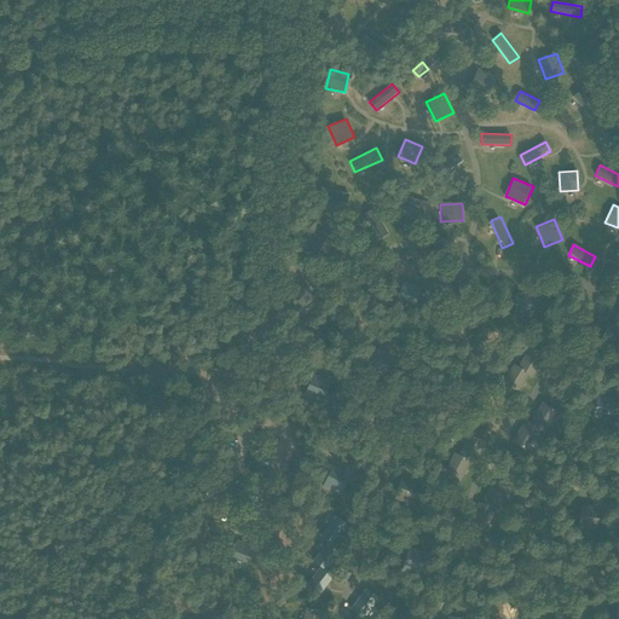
[(600,345),(608,348),(611,340),(618,342),(618,325),(608,322),(600,345)]
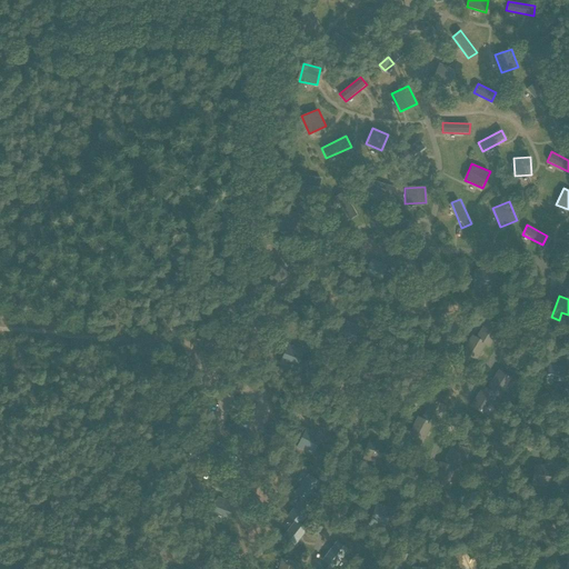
[(486,346),(489,348),(502,328),(488,319),(476,338),(472,336),(472,337),(486,346)]
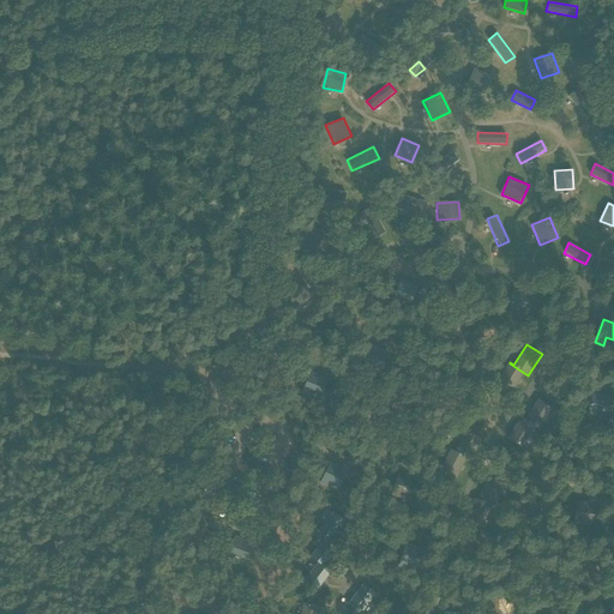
[(497,383),(512,393),(524,373),(510,363),(497,383)]
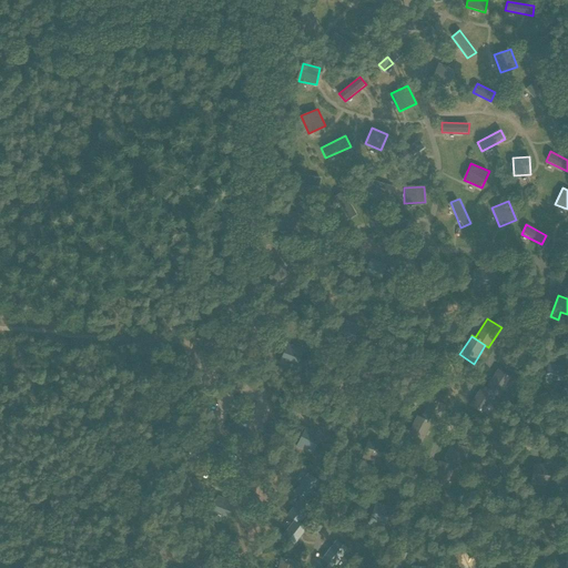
[(279,364),(285,366),(287,362),(297,365),(303,352),(287,345),(279,364)]
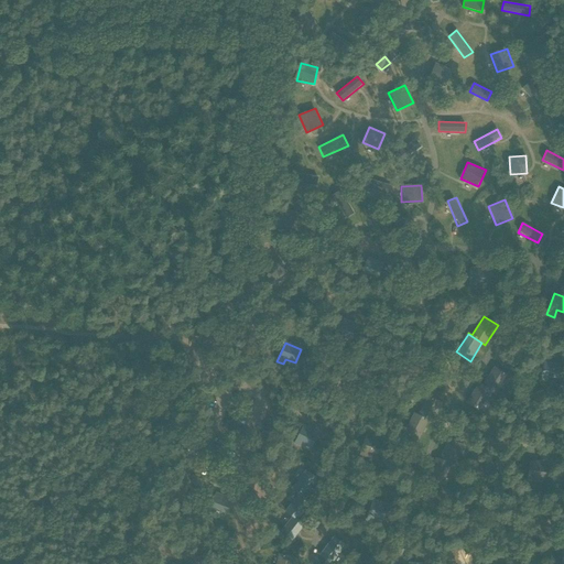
[(540,381),(549,383),(551,378),(559,380),(563,367),(545,361),(540,381)]
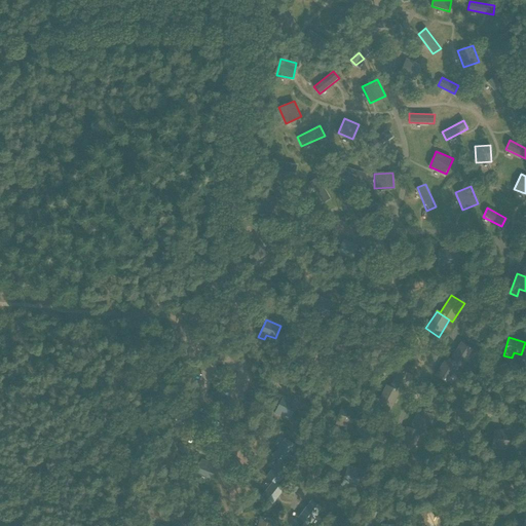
[(446,359),(462,369),(475,351),(461,342),(450,361),(446,358),(446,359)]
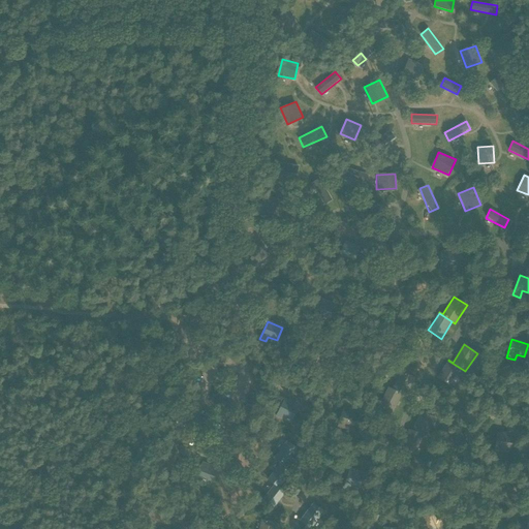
[(437,378),(450,386),(462,369),(448,361),(448,360),(437,378)]
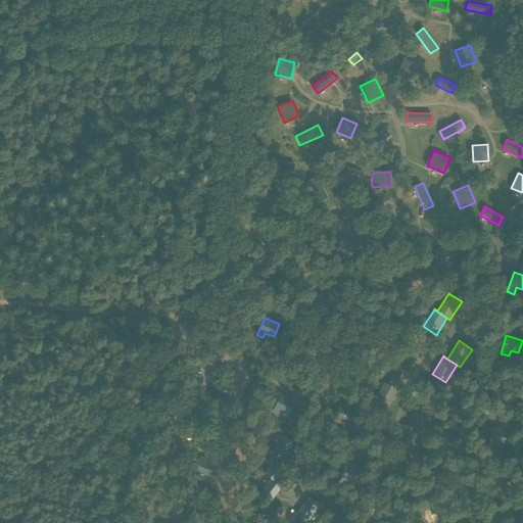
[(384,384),(400,393),(411,374),(397,367),(388,384),(385,383),(384,384)]
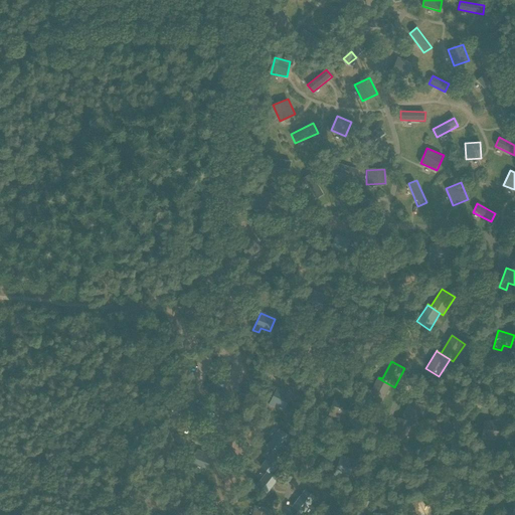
[(368,396),(382,403),(391,386),(394,388),(394,387),(378,378),(368,396)]
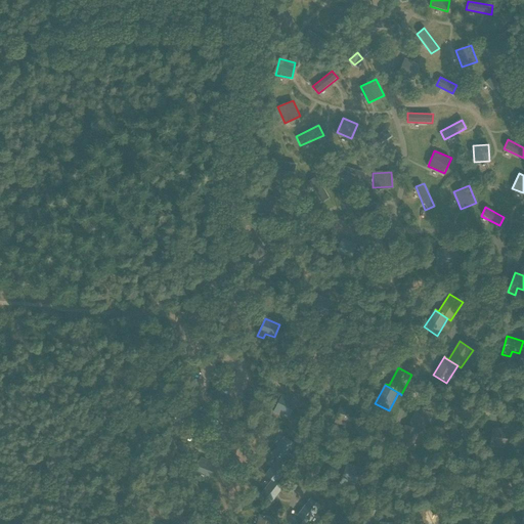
[(272,413),(278,416),(280,411),(290,416),(296,402),(281,395),(272,413)]
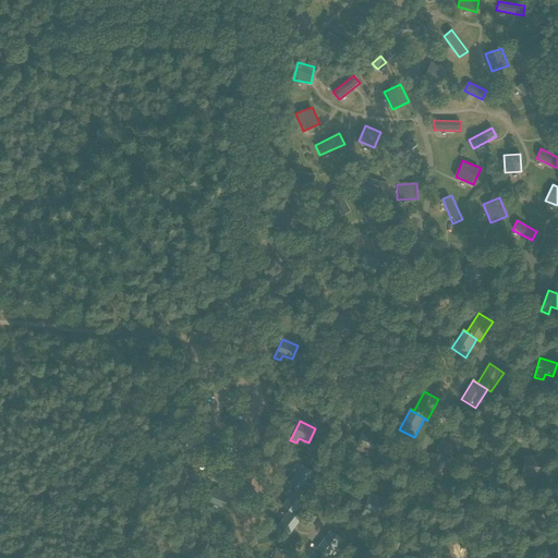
[(361,432),(355,450),(362,452),(364,446),(374,448),(377,436),(361,432)]
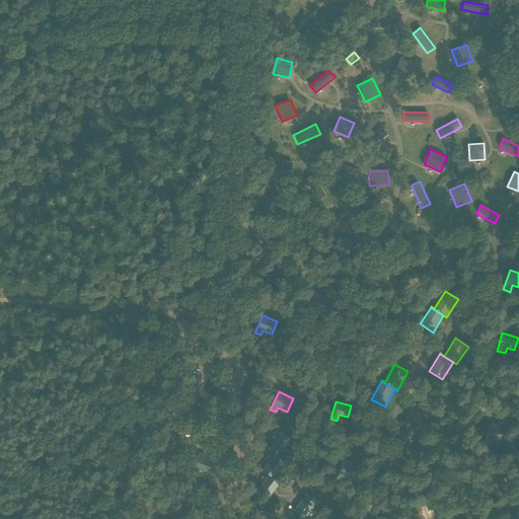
[(415,429),(419,431),(427,410),(413,404),(404,423),(401,422),(400,424),(415,429)]
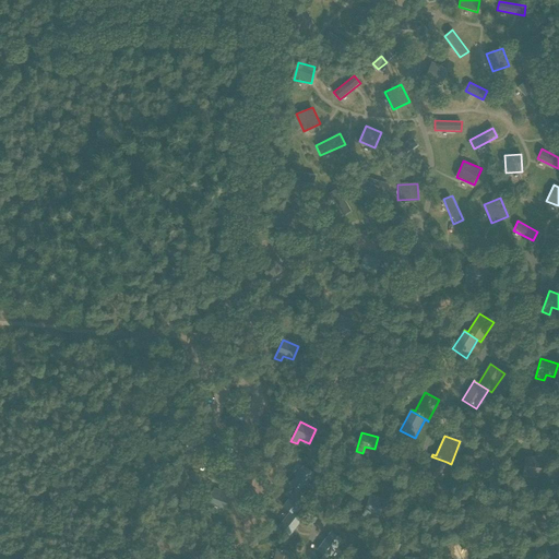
[(424,476),(439,483),(447,462),(431,456),(424,476)]
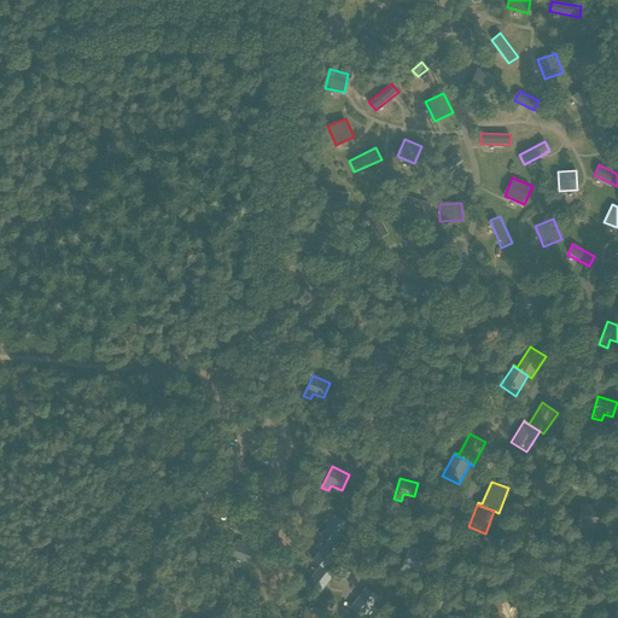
[(579,505),(576,528),(584,529),(586,524),(596,526),(599,508),(579,505)]
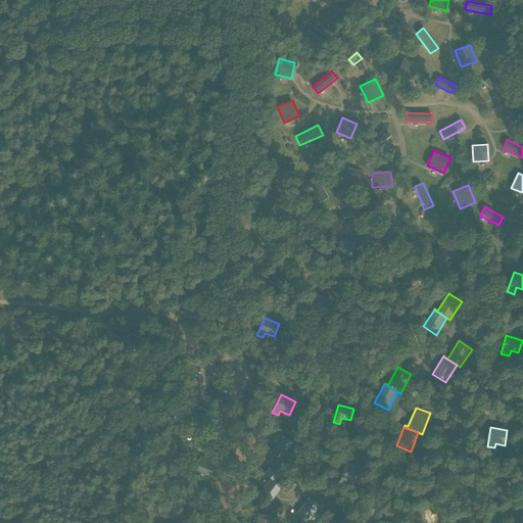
[(270,455),(276,460),(287,469),(289,467),(283,462),(295,445),(284,436),(270,455)]
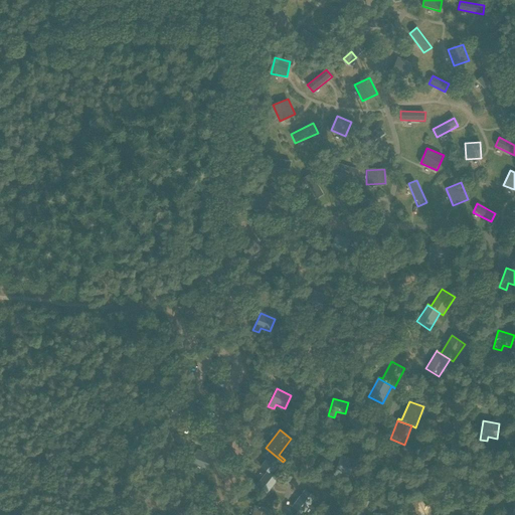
[(190,468),(195,470),(197,465),(206,469),(211,457),(196,451),(190,468)]
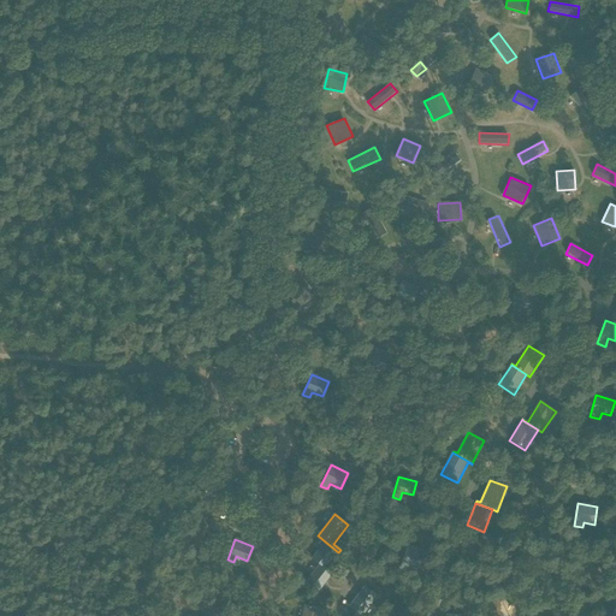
[(319,566),(332,576),(333,574),(326,568),(338,552),(325,542),(311,560),(319,566)]
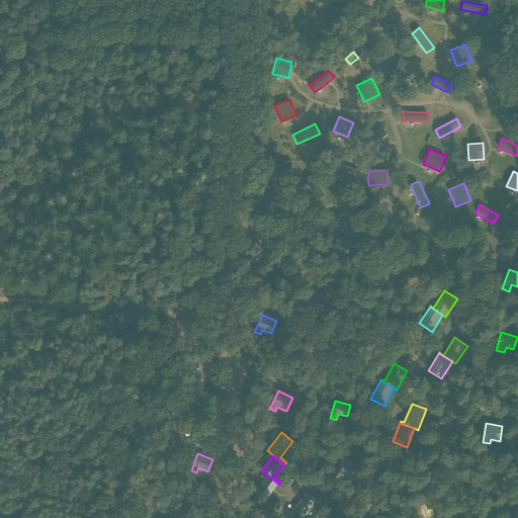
[(337,478),(342,479),(343,476),(353,479),(357,465),(342,460),(337,478)]
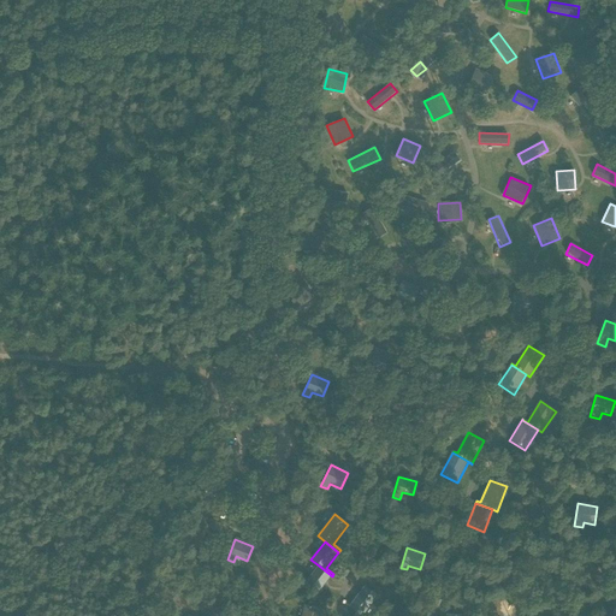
[(304,585),(318,594),(332,576),(319,566),(304,585)]
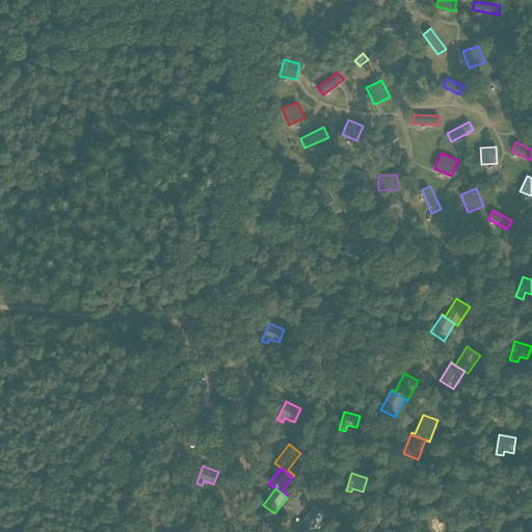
[(300,525),(308,530),(310,531),(314,531),(326,515),(315,507),(300,525)]
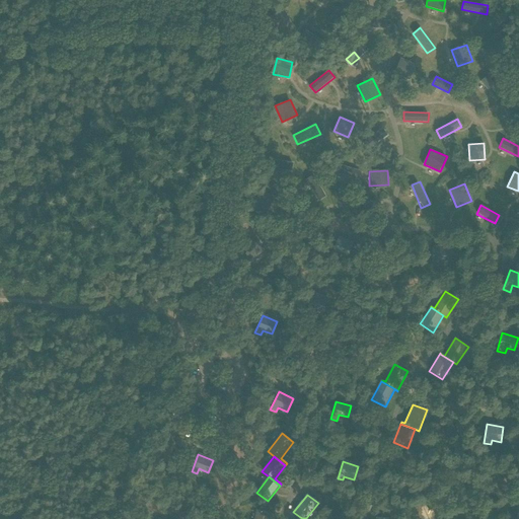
[(270,518),(272,514),(256,510),(254,518),(270,518)]
